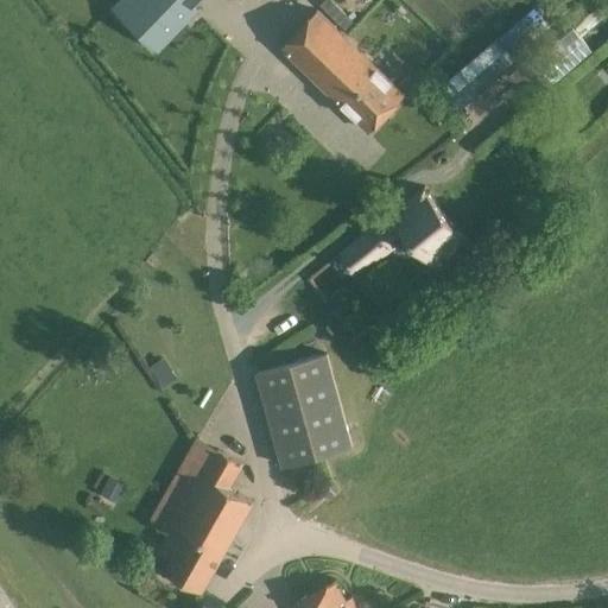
[(126,0),(165,38),(198,4),(195,0),(126,0)]
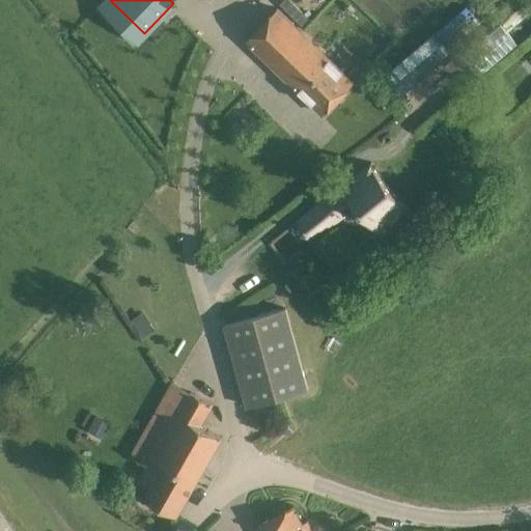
[(278,9),(247,43),(322,113),(353,81),(311,42),(278,9)]
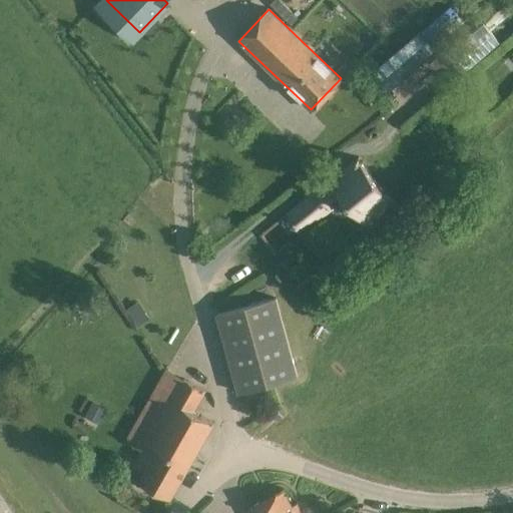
[(419,33),(371,74),(387,94),(436,52),(419,33)]
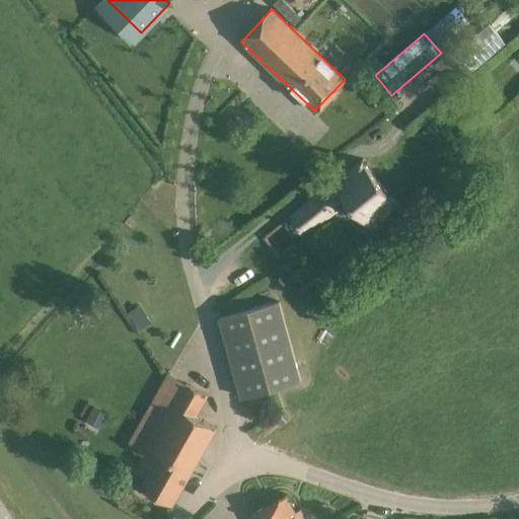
[(291,218),(304,235),(342,205),(342,208),(346,212),(350,213),(354,210),(368,227),(396,204),(362,161),(291,218)]
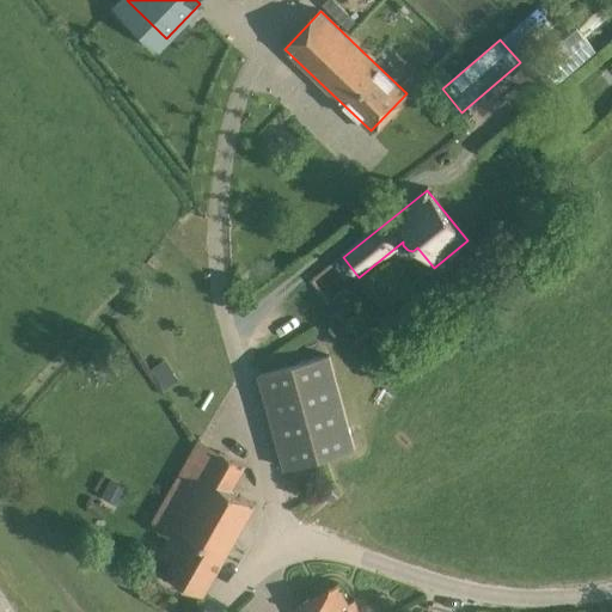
[(447,283),(439,291),(446,301),(456,295),(447,283)]
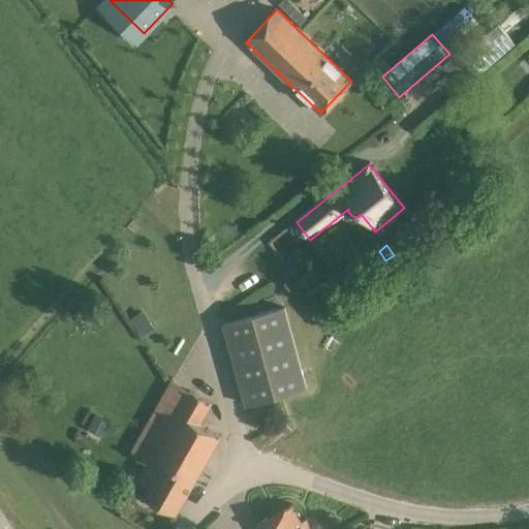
[(311,298),(332,280),(321,268),(301,285),(311,298)]
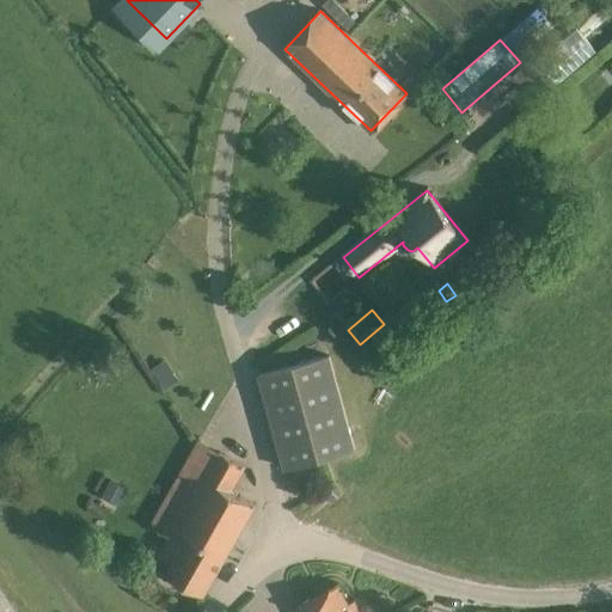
[(329,355),(259,374),(285,467),(355,448),(329,355)]
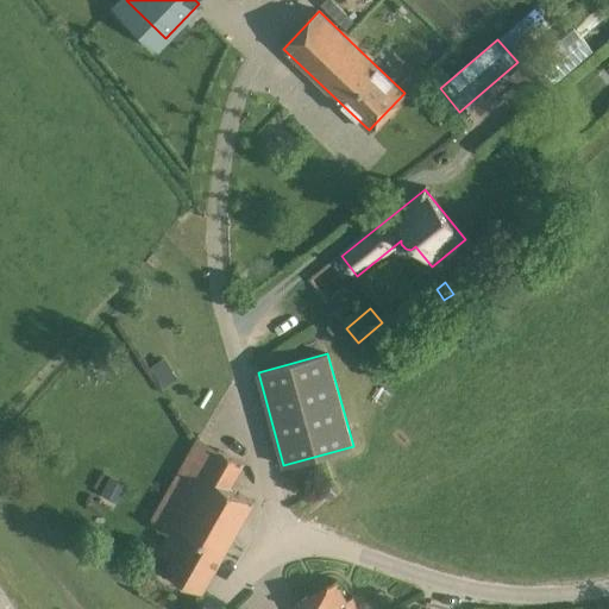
[(163,384),(174,377),(159,359),(150,366),(163,384)]
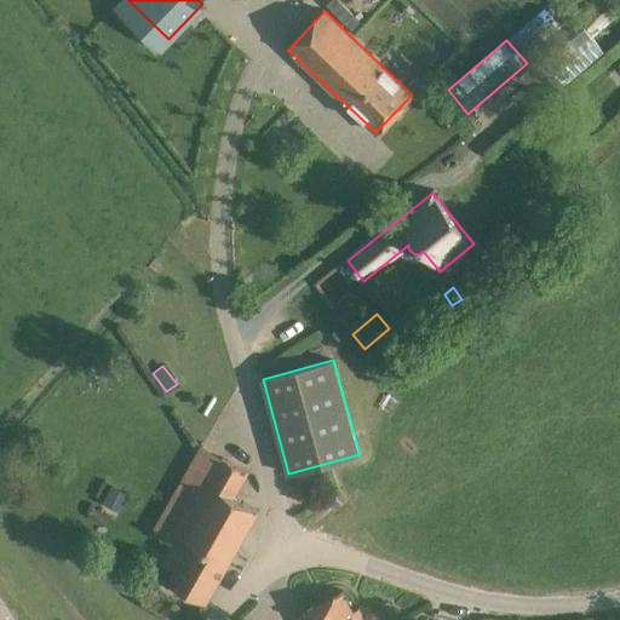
[(170,581),(206,602),(257,511),(235,498),(248,472),(201,446),(153,529),(188,551),(170,581)]
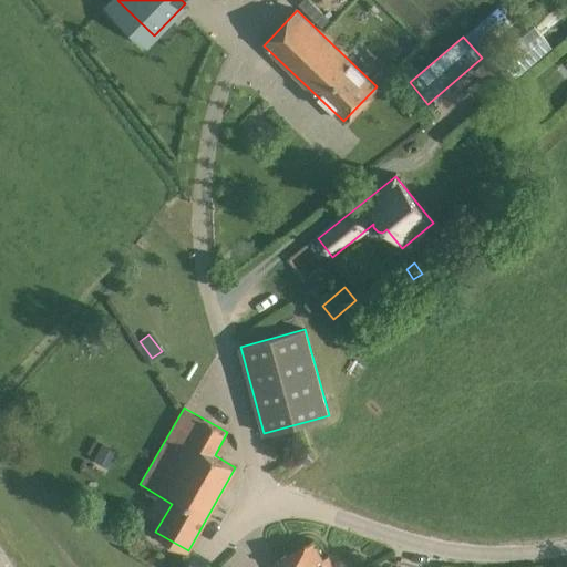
[(279,558),(274,562),(277,566),(332,566),(328,556),(322,559),(313,542),(308,544),(307,544),(279,558)]
